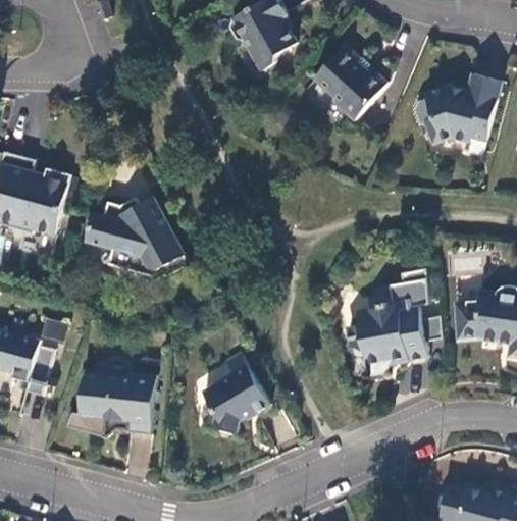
[(109,16),(103,0),(98,0),(93,2),(99,20),(109,16)]
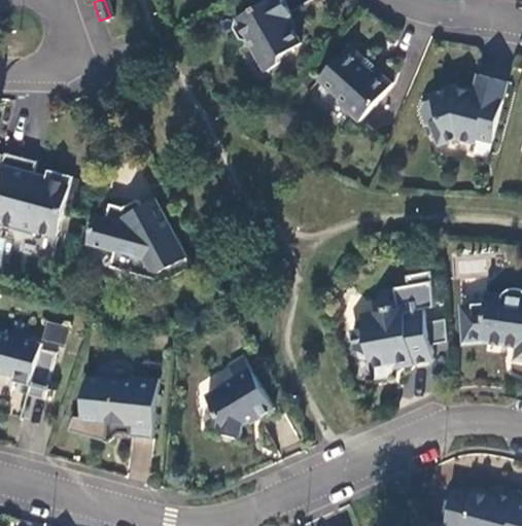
[(287,13),(279,0),(262,0),(233,18),(230,27),(237,39),(246,41),(264,70),(276,63),(279,54),(298,42),(282,15),(287,13)]
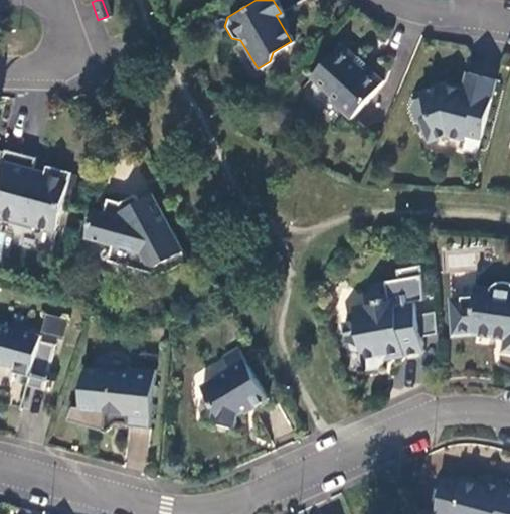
[(338,42),(308,77),(327,95),(328,101),(347,118),(380,80),(364,66),(361,69),(351,60),(354,57),(338,42)]
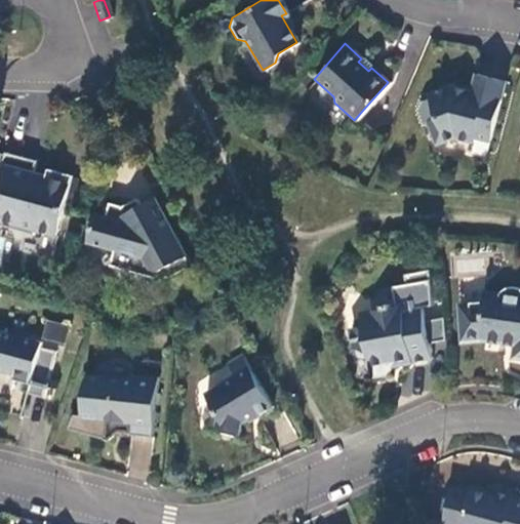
[(503,81),(473,73),(469,90),(468,95),(455,92),(456,87),(449,85),(426,94),(434,117),(425,121),(433,144),(451,136),(472,142),(473,136),(487,140),(503,81)]
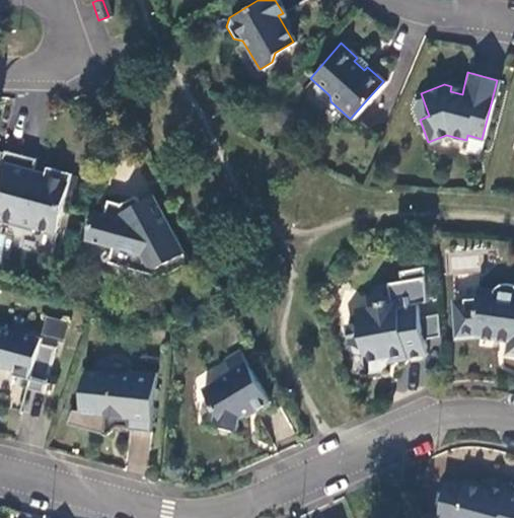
[(35,161),(4,153),(0,168),(0,225),(32,234),(34,229),(56,234),(65,200),(71,177),(71,176),(47,169),(45,176),(32,173),(35,161)]
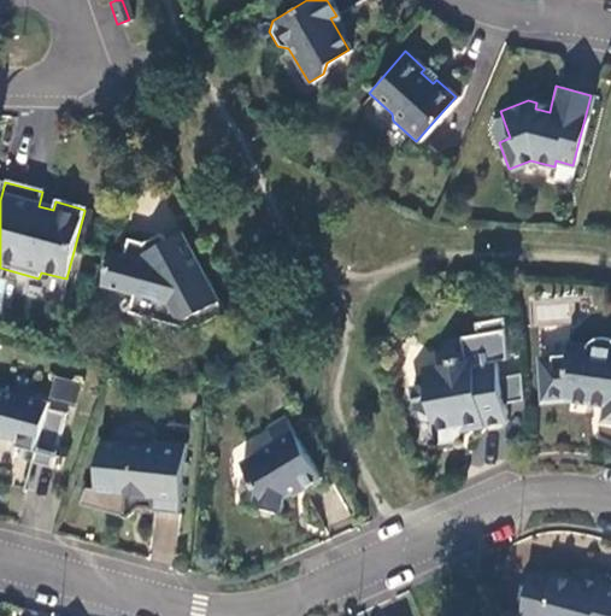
[(92,212),(84,211),(77,238),(84,239),(92,212)]
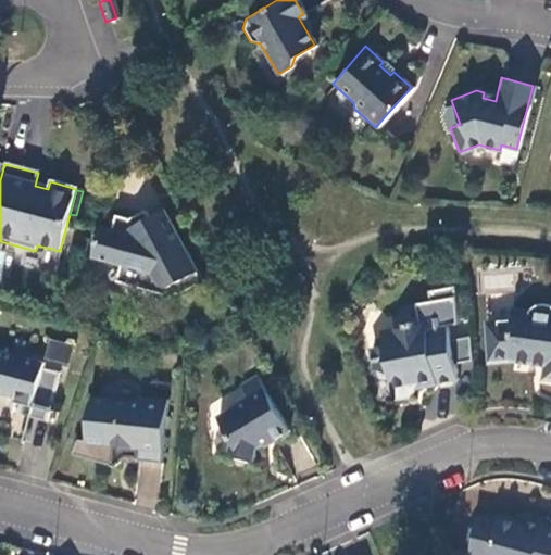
[(200,281),(161,209),(146,217),(142,210),(125,218),(112,214),(109,229),(97,226),(88,256),(117,264),(113,280),(163,293),(179,292),(200,281)]
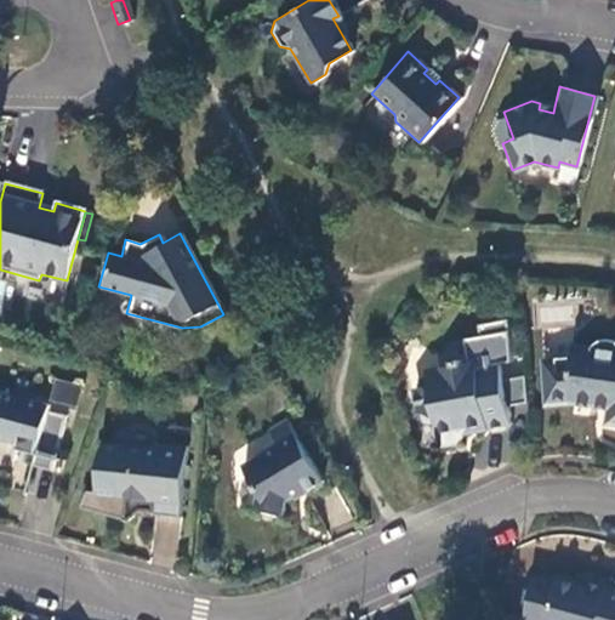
[(614,343),(609,340),(602,339),(593,342),(587,347),(568,343),(567,357),(537,359),(541,404),(567,402),(605,408),(603,424),(614,425),(614,343)]
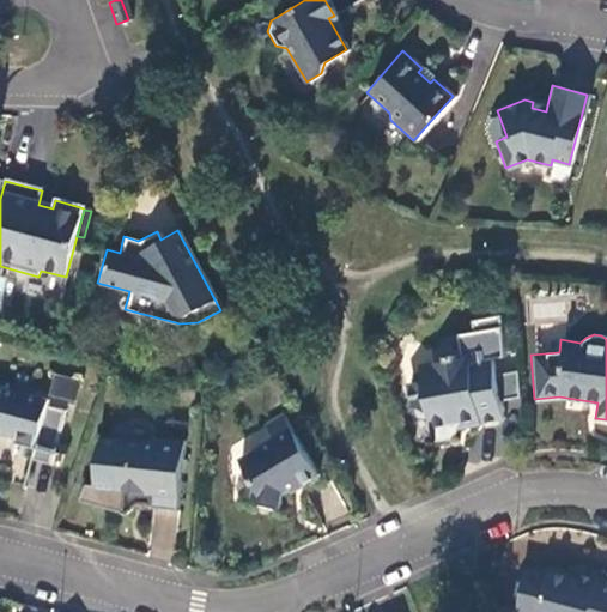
[(443,361),(429,363),(431,379),(419,381),(406,383),(411,406),(425,411),(430,437),(449,434),(457,422),(474,418),(475,423),(501,418),(489,357),(466,361),(465,357),(453,359),(451,355),(443,357),(443,361)]
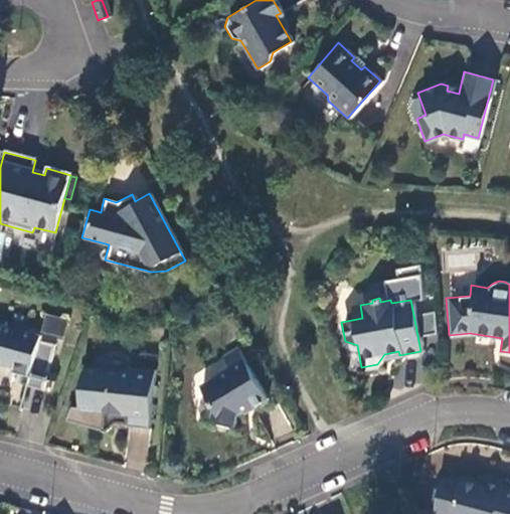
[(360,305),(350,307),(352,320),(362,318),(360,305)]
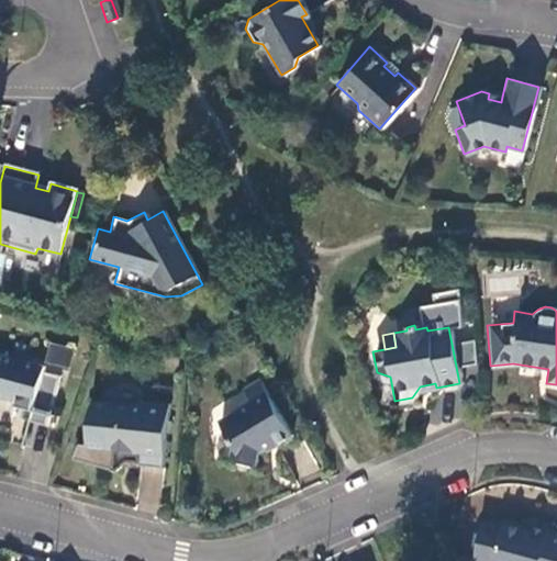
[(41,366),(0,354),(0,397),(11,401),(10,405),(28,410),(25,421),(44,425),(57,376),(40,371),(41,366)]
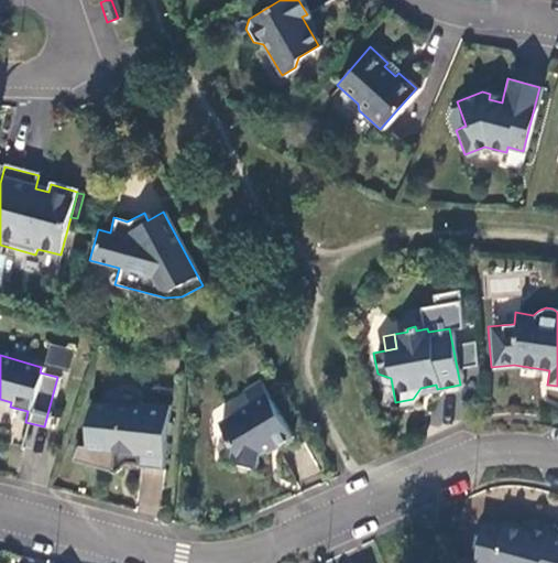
[(291,436),(258,381),(241,391),(245,400),(244,405),(217,423),(231,447),(227,464),(252,469),(256,453),(270,445),(271,447),(291,436)]
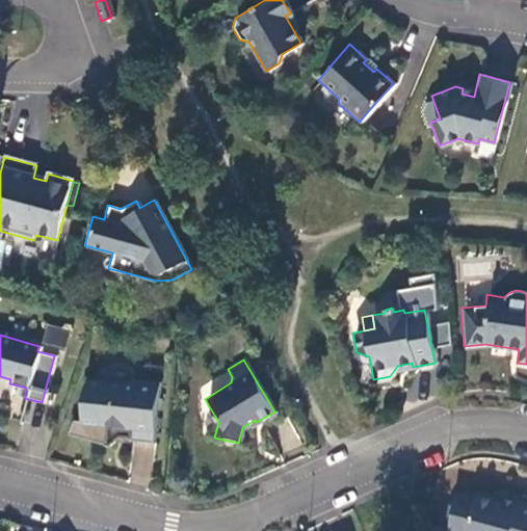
[(132,383),(102,380),(98,424),(129,427),(128,437),(128,440),(152,443),(158,381),(132,378),(132,383)]
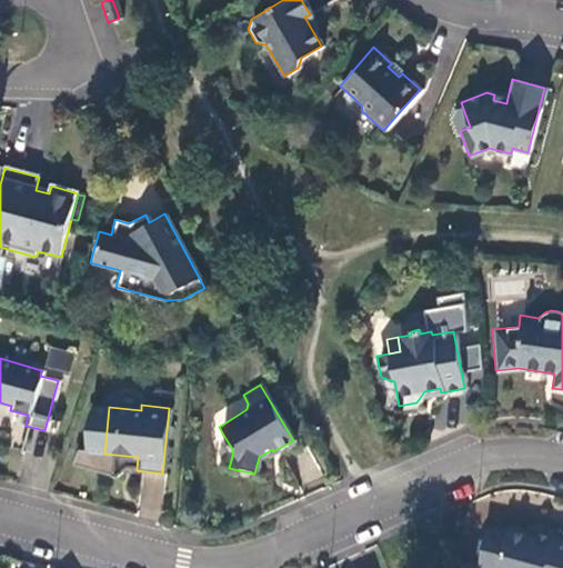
[(104,454),(109,407),(91,406),(88,412),(84,450),(76,449),(71,464),(114,476),(126,467),(137,468),(138,457),(104,454)]
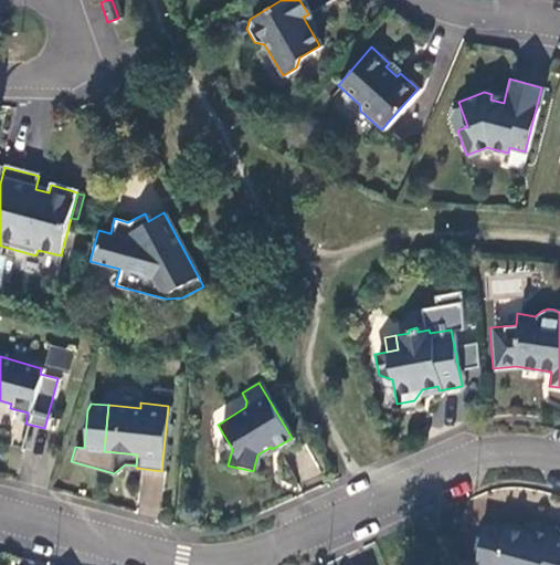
[(559,564),(559,539),(550,536),(549,542),(530,537),(505,531),(504,535),(485,530),(484,535),(477,540),(474,553),(477,560),(476,564),(559,564)]
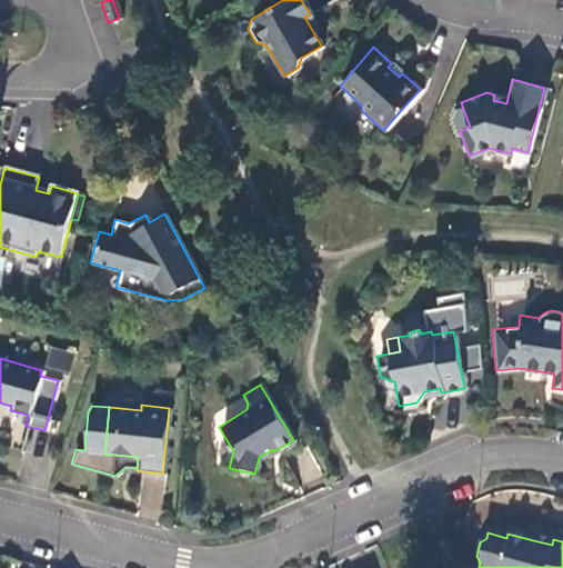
[(553,539),(534,535),(533,540),(552,545),(553,539)]
